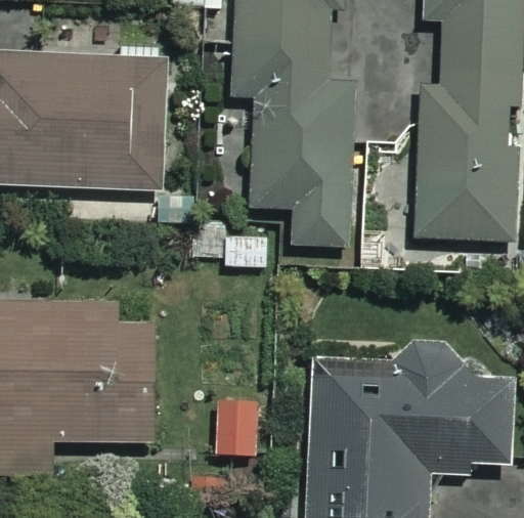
[(234,0),(231,96),(253,97),(249,206),(292,207),(291,246),(349,248),(356,37),(344,37),(345,0),(234,0)]
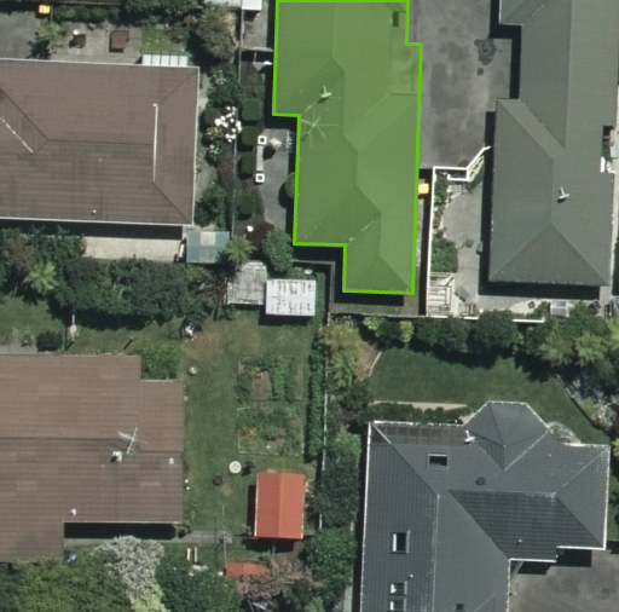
[(501,0),(499,22),(524,23),(521,100),(496,99),(490,279),(600,283),(611,0),(501,0)]
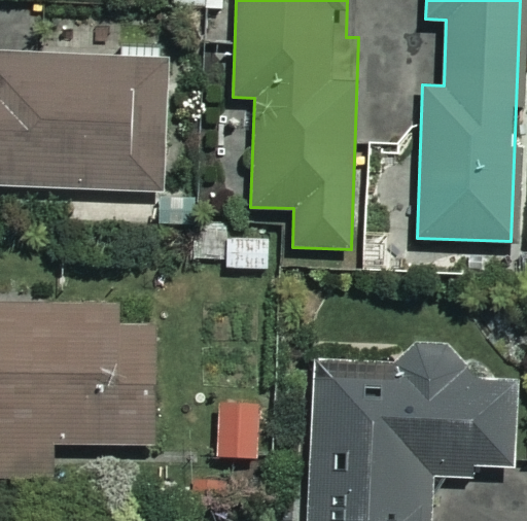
[(0,58),(0,186),(160,192),(163,63),(0,58)]
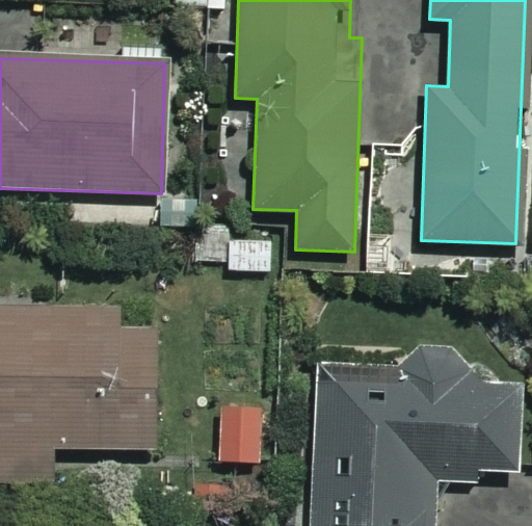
[(282,235),(224,236),(225,273),(283,272),(282,235)]
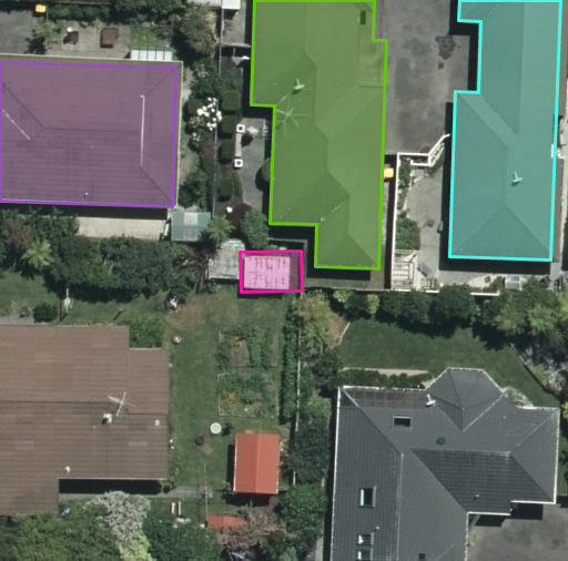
[(160,330),(0,330),(0,511),(53,512),(53,481),(160,480),(160,330)]
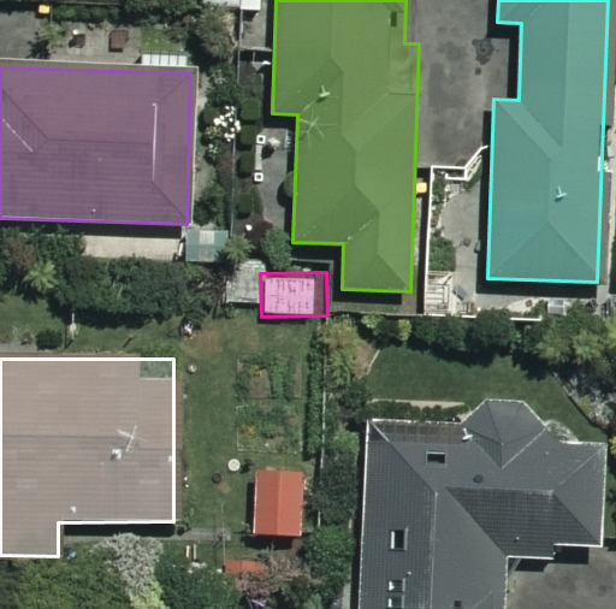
[(458,414),(363,412),(359,602),(296,599),(295,608),(489,608),(491,550),(593,553),(596,432),(458,429),(458,414)]
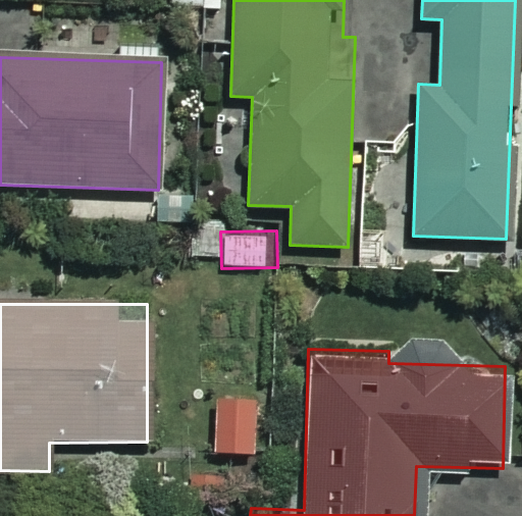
[(256,401),(213,399),(210,452),(253,454),(256,401)]
